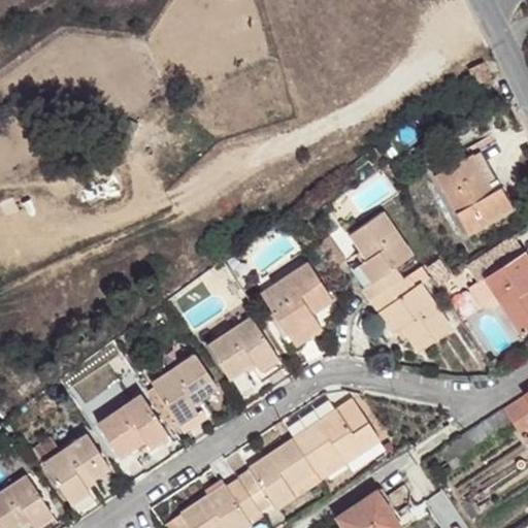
[(486,59),(471,64),(477,80),(492,74),(486,59)]
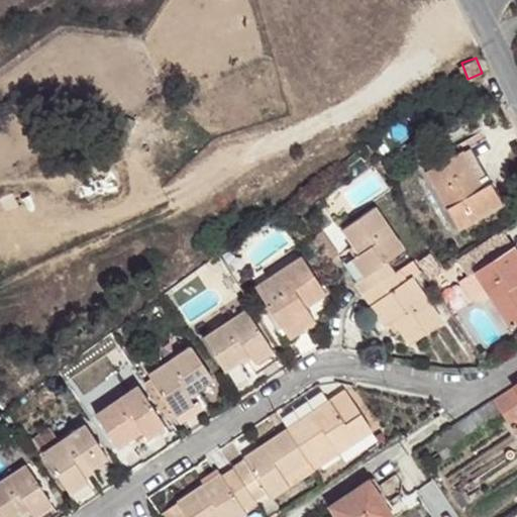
[(445,147),(421,162),(457,229),(502,204),(490,183),(483,188),(461,151),(451,158),(445,147)]
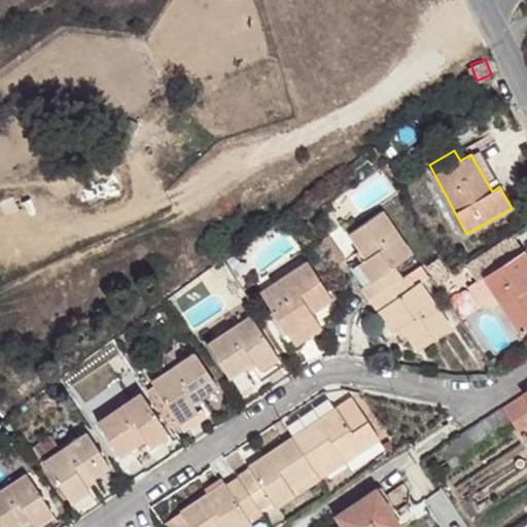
[(381,212),(349,234),(366,259),(350,271),(371,300),(401,279),(393,267),(411,255),(381,212)]
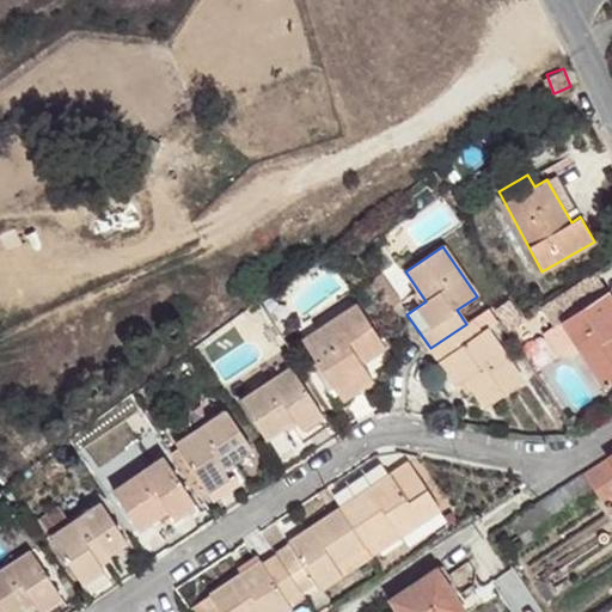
[(379,271),(366,281),(385,307),(398,298),(379,271)]
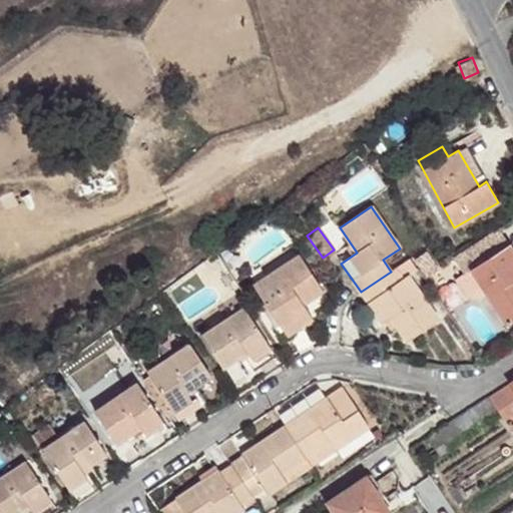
[(509,244),(500,231),(476,246),(485,261),(509,244)]
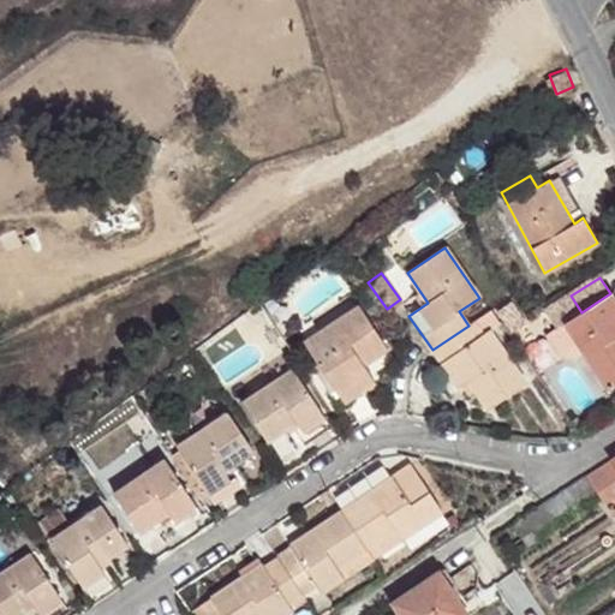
[(581,312),(565,323),(584,352),(607,388),(614,382),(614,300),(610,293),(581,312)]
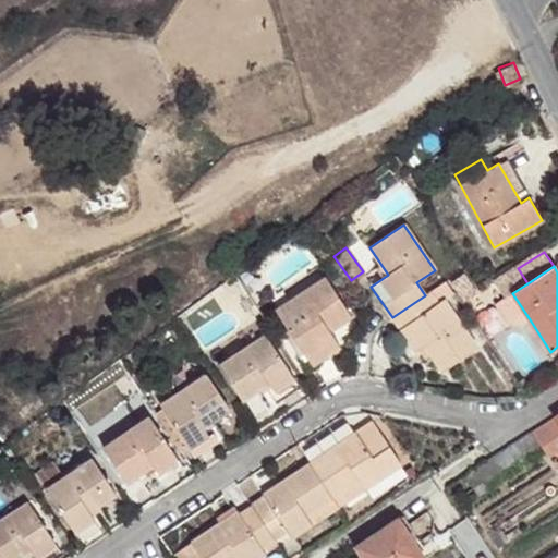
[(518,268),(498,281),(501,286),(500,287),(507,296),(512,293),(528,283),(518,268)]
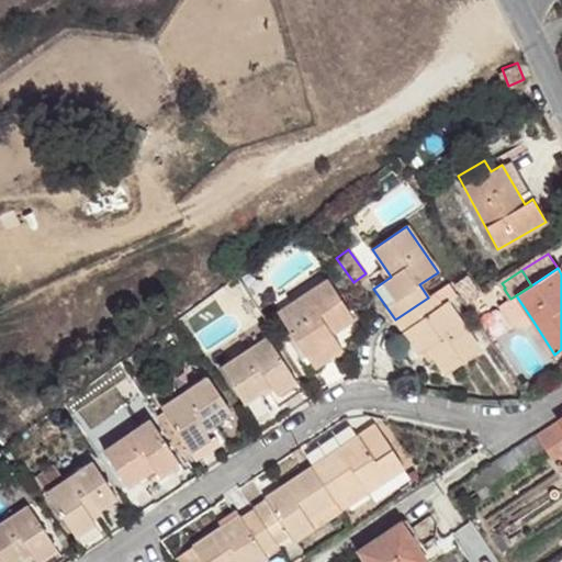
[(468,276),(454,285),(464,300),(478,290),(468,276)]
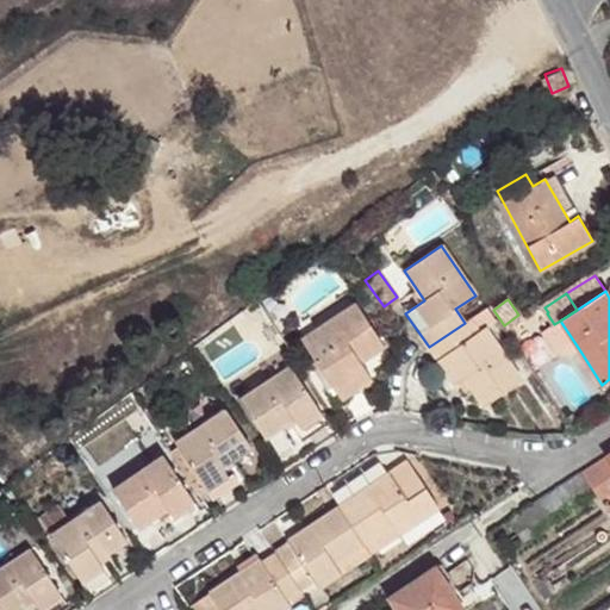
[(384,346),(355,303),(302,338),(341,398),(372,379),(361,361),(384,346)]
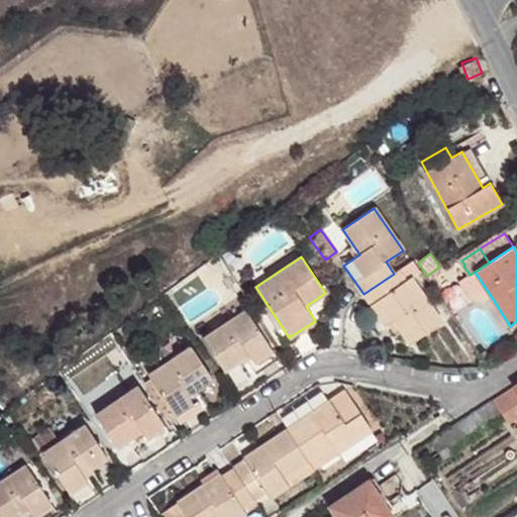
[(394,274),(364,294),(386,326),(388,324),(394,320),(400,329),(410,344),(441,322),(411,278),(420,272),(414,261),(399,271),(394,274)]
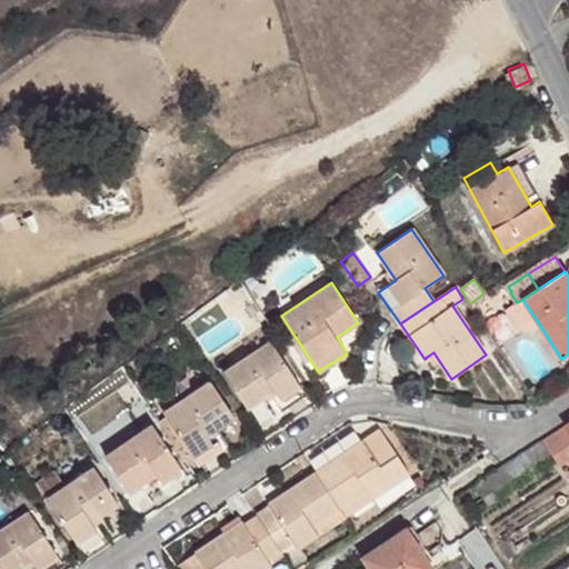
[(533,330),(540,326),(522,299),(517,302),(506,310),(517,327),(522,331),(528,332),(533,330)]
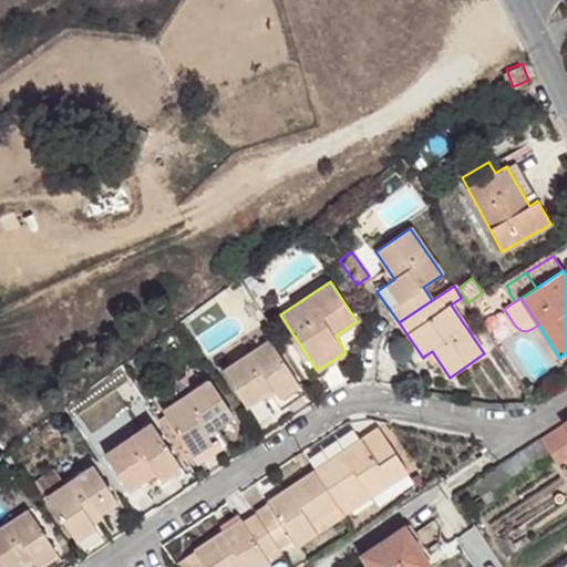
[(300,385),(269,340),(223,371),(246,406),(274,389),(281,399),(286,406),(305,393),(300,385)]
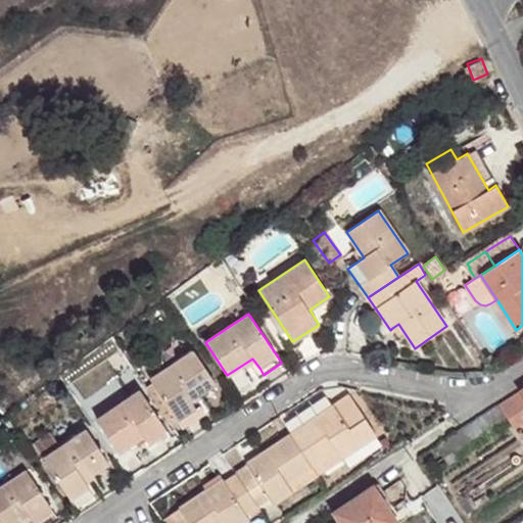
[(398,324),(392,328),(398,337),(405,333),(398,324)]
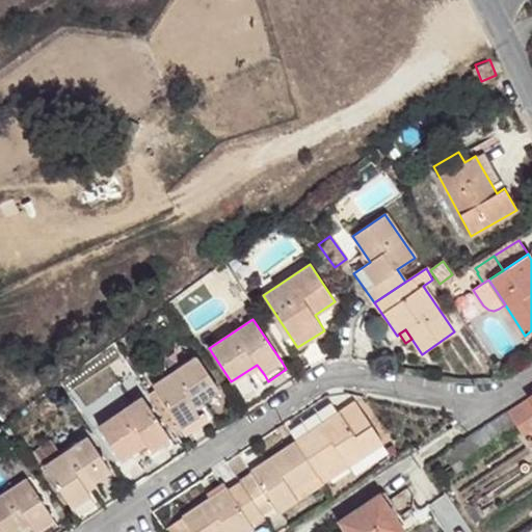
[(196,357),(153,387),(155,390),(149,394),(174,431),(180,427),(185,436),(204,424),(193,407),(218,391),(196,357)]
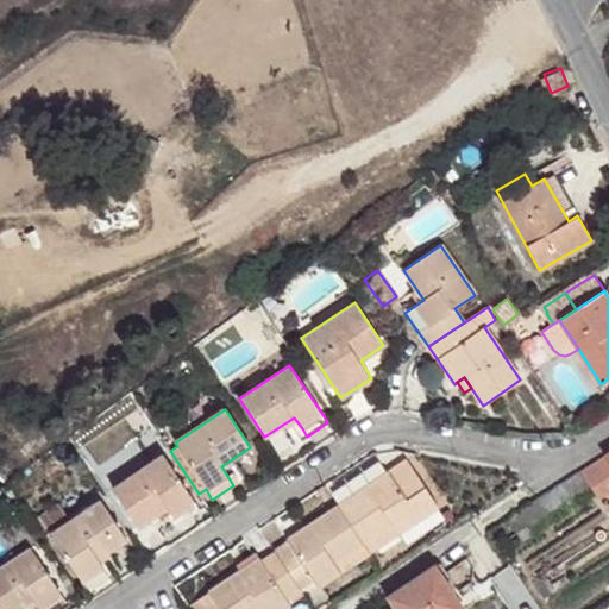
[(572,413),(564,418),(567,424),(571,426),(573,425),(578,426),(581,425),(572,413)]
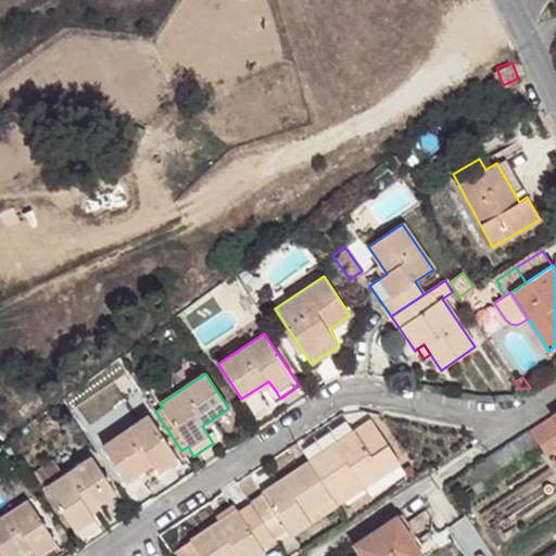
[(555,413),(552,416),(530,429),(539,443),(540,445),(555,433),(555,413)]
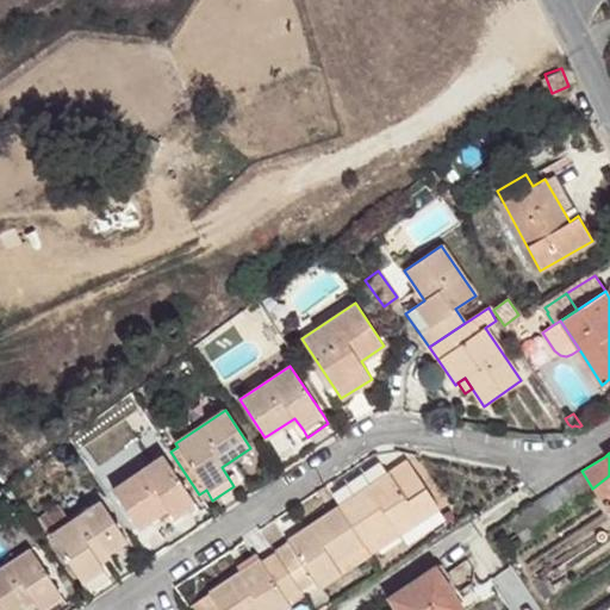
[(197,504),(163,455),(113,490),(138,528),(168,508),(175,518),(180,527),(201,512),(197,504)]
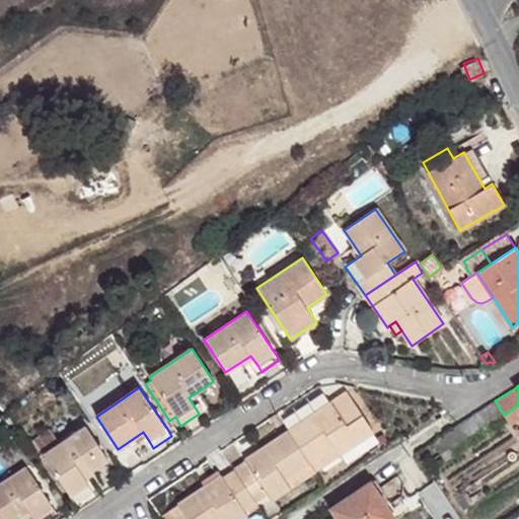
[(315,413),(288,431),(308,462),(332,446),(338,453),(372,430),(346,391),(329,402),(330,404),(316,415),(315,413)]
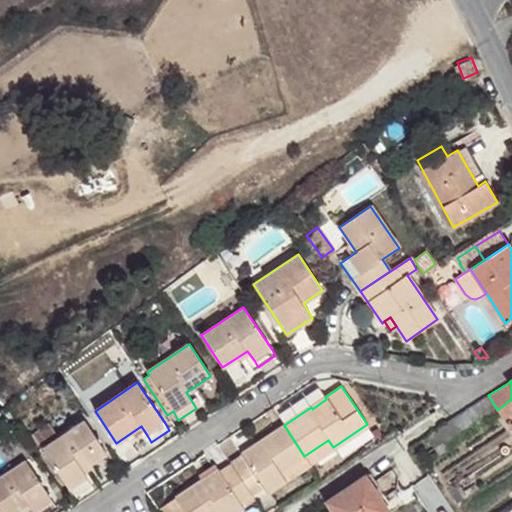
[(488,395),(426,436),(440,454),(448,448),(444,441),(496,408),(488,395)]
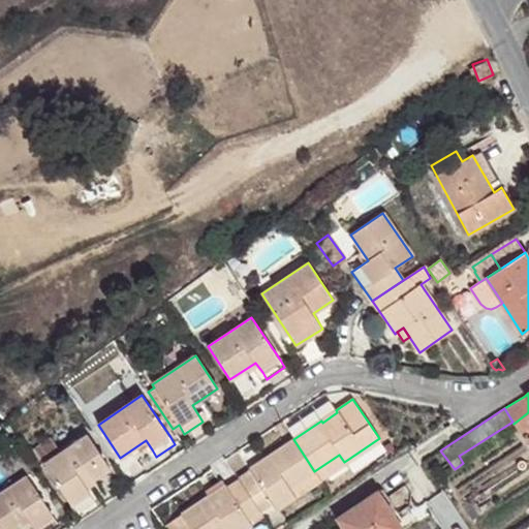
[(528,412),(514,424),(520,432),(528,425),(528,412)]
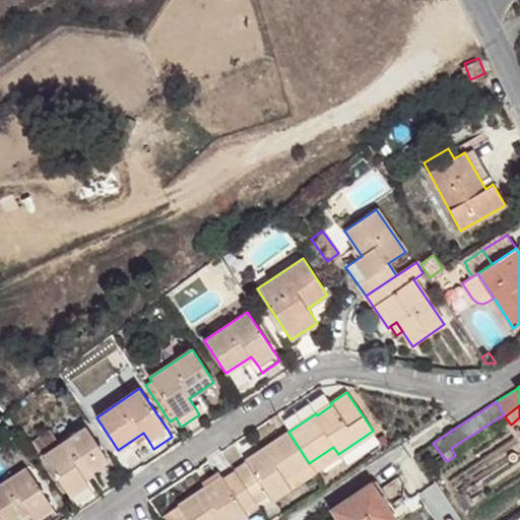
[(51,432),(34,443),(71,499),(90,486),(83,476),(108,459),(86,428),(70,439),(60,445),(58,442),(51,432)]
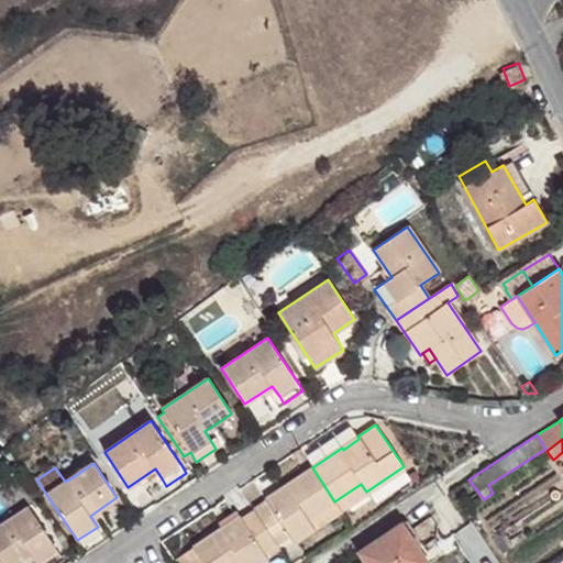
[(334,501),(312,467),(282,487),(283,489),(266,500),(267,501),(254,510),(278,544),(290,537),(294,540),(313,527),(308,519),(334,501)]
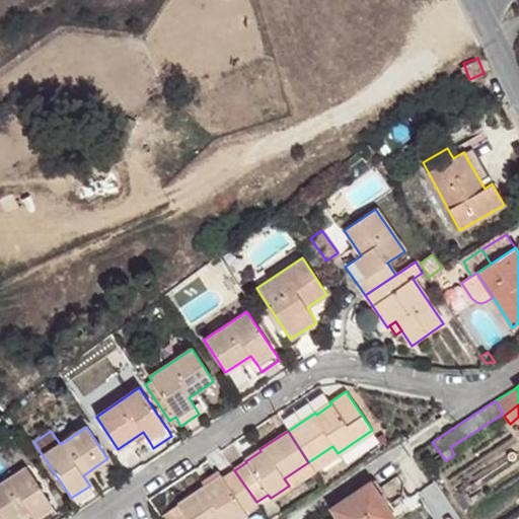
[(68,435),(58,441),(60,444),(70,438),(68,435)]
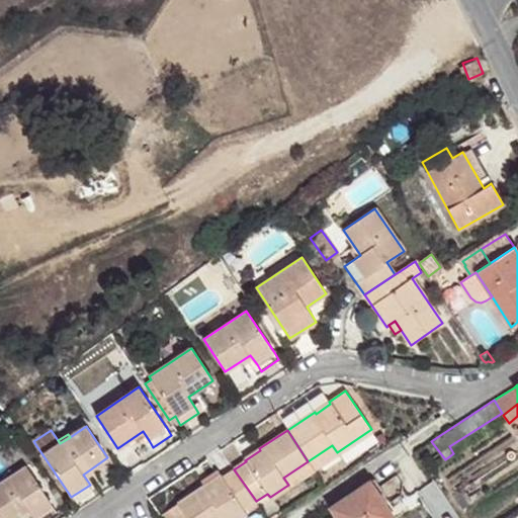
[(332,445),(308,461),(313,468),(337,452),(332,445)]
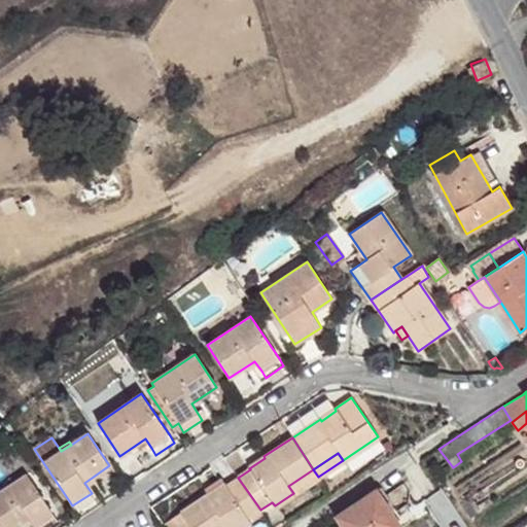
[(318,477),(313,469),(288,486),(293,493),(318,477)]
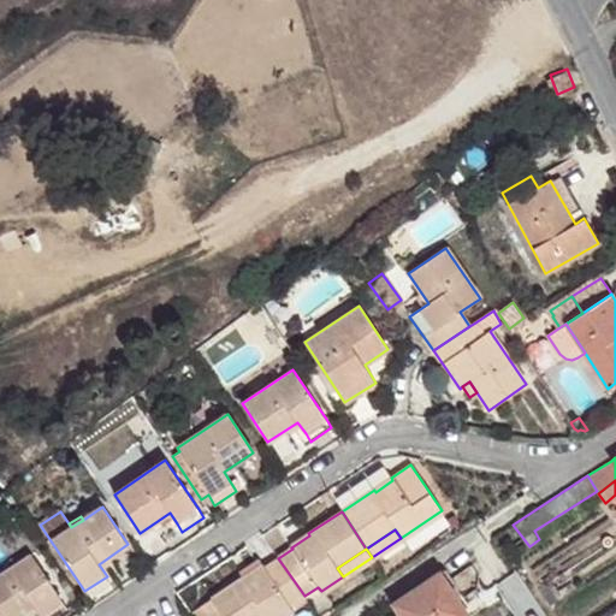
[(31,554),(0,574),(0,615),(19,615),(35,606),(41,615),(60,615),(69,610),(31,554)]
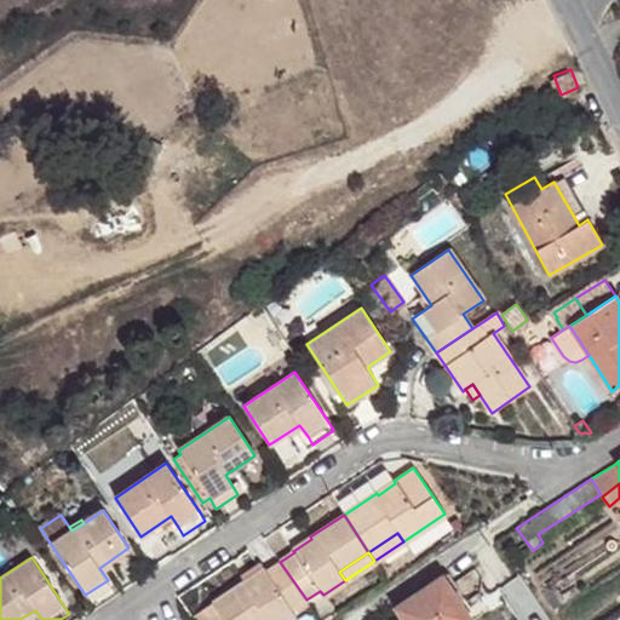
[(306,600),(280,562),(265,572),(265,570),(248,583),(246,580),(201,609),(208,619),(265,619),(267,619),(286,619),(296,614),(292,609),(306,600)]
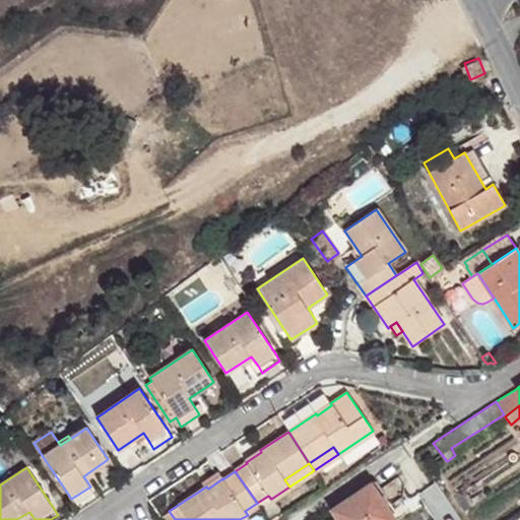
[(393,519),(374,481),(331,510),(337,519),(393,519)]
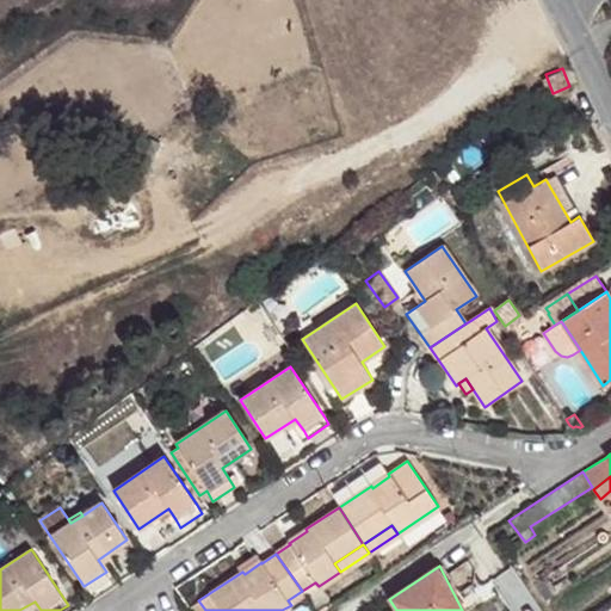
[(106,572),(84,586),(88,593),(110,579),(106,572)]
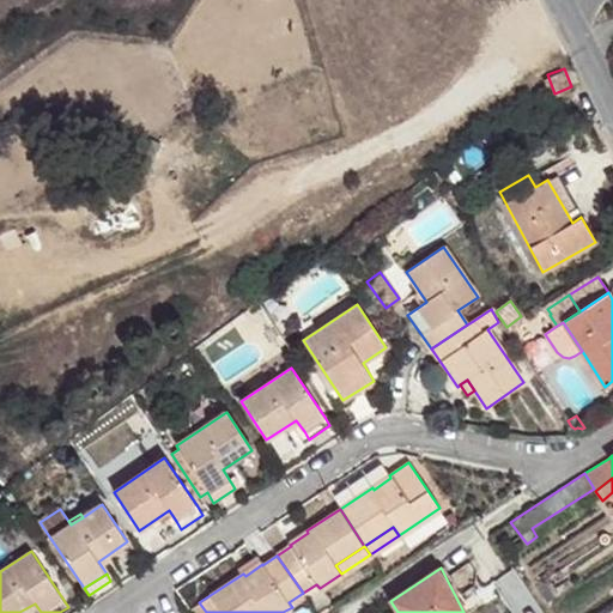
All buildings are outlined.
